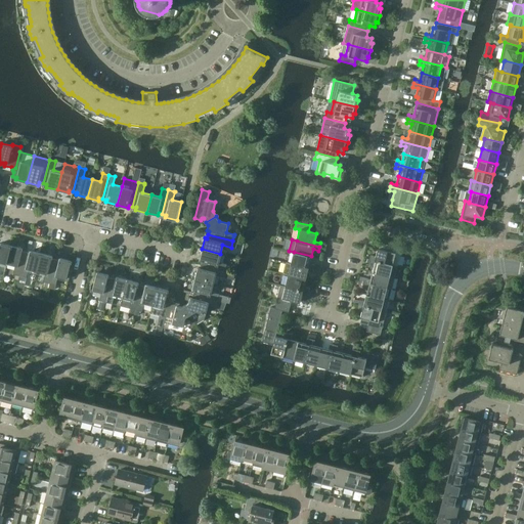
[(6,263),(11,246),(0,243),(0,270),(4,272),(6,263)]
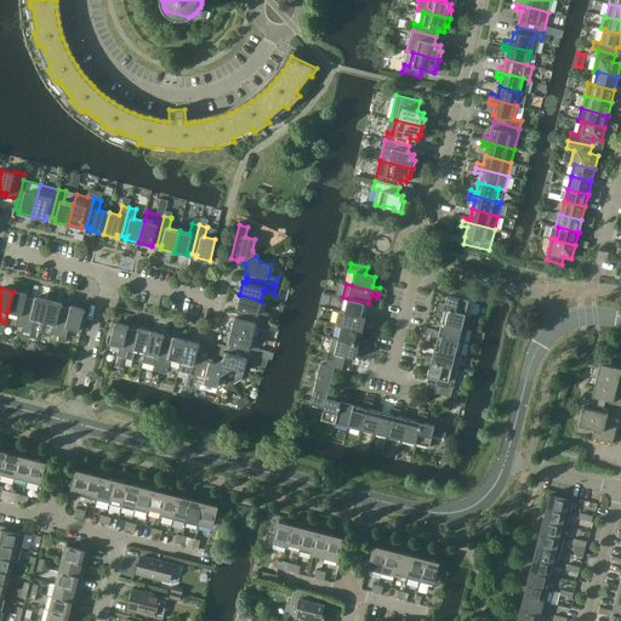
[(439,302),(438,307),(471,315),(477,294),(451,288),(449,295),(446,303),(439,302)]
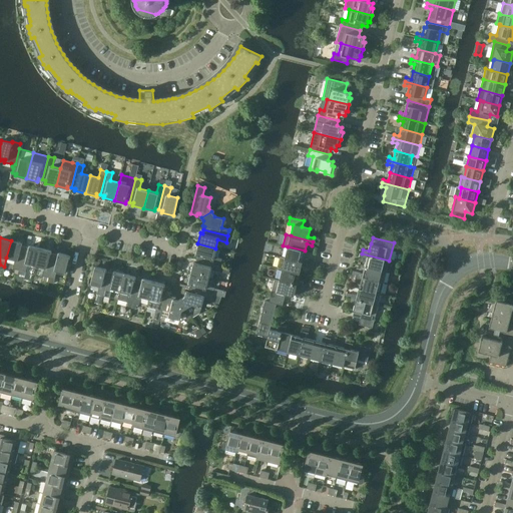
[(22,243),(11,240),(6,258),(15,261),(12,269),(19,270),(25,246),(21,245),(22,243)]
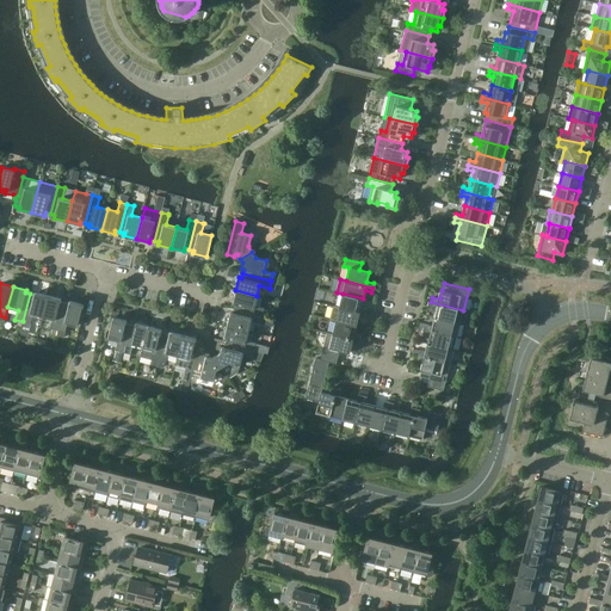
[(254,306),(257,296),(235,290),(233,303),(235,304),(234,308),(263,315),(264,309),(264,308),(254,306)]
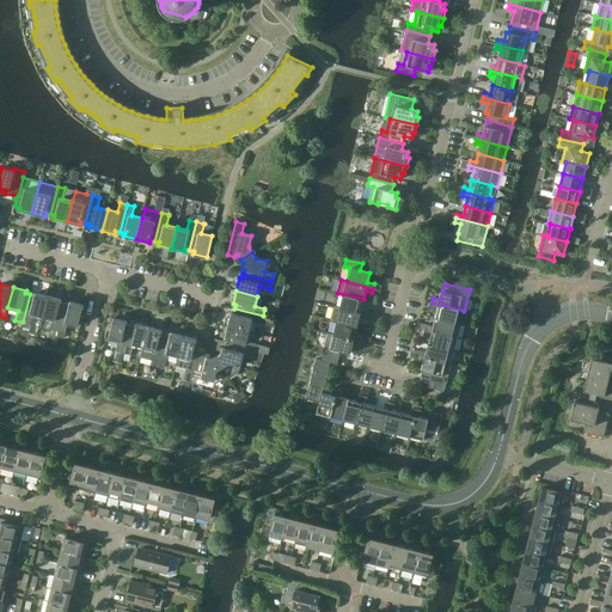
[(42,317),(48,295),(35,293),(34,295),(30,294),(23,322),(30,324),(32,314),(42,317)]
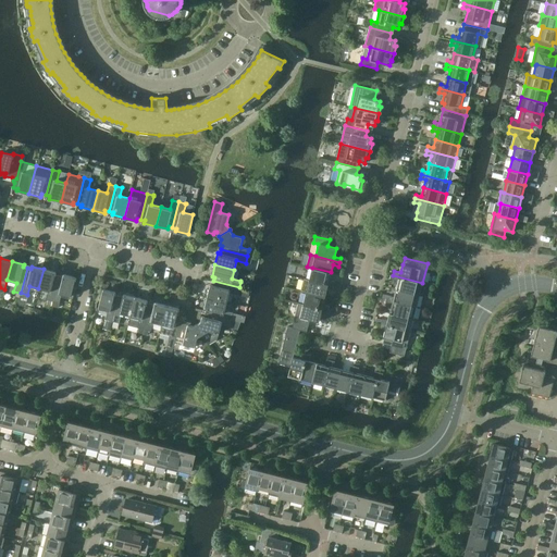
[(329,281),(331,272),(312,268),(309,280),(334,286),(335,282),(329,281)]
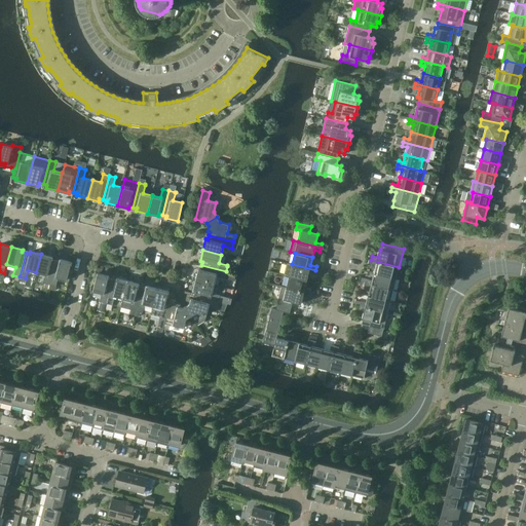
[(52,257),(41,254),(36,272),(45,274),(43,283),(45,284),(49,285),(55,260),(51,259),(52,257)]
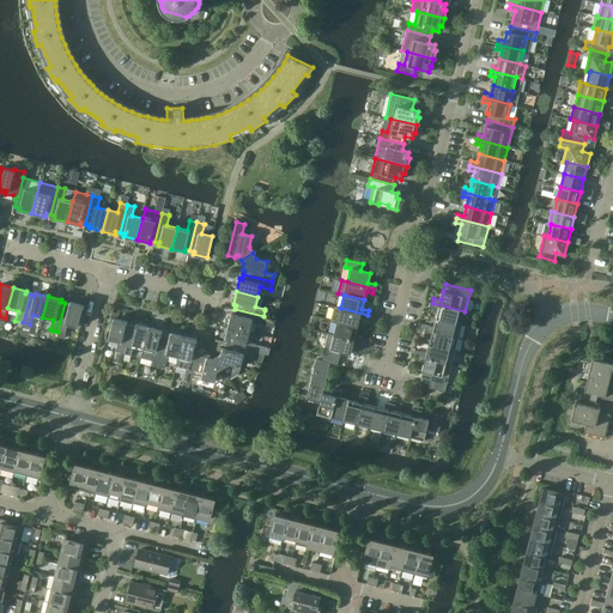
[(68,304),(65,303),(58,332),(65,333),(67,323),(78,326),(83,305),(70,302),(68,304)]
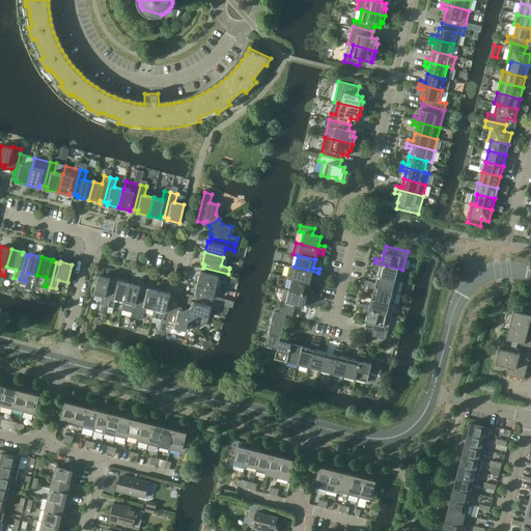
[(400,281),(402,270),(374,262),(373,267),(380,268),(378,275),(400,281)]
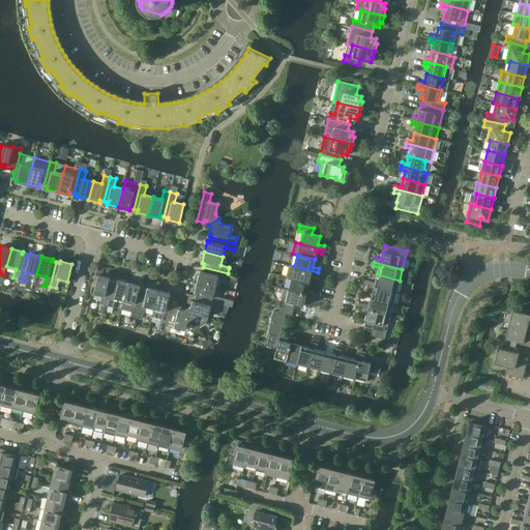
[(318,272),(294,266),(290,265),(287,276),(291,277),(308,283),(311,274),(317,276),(318,272)]
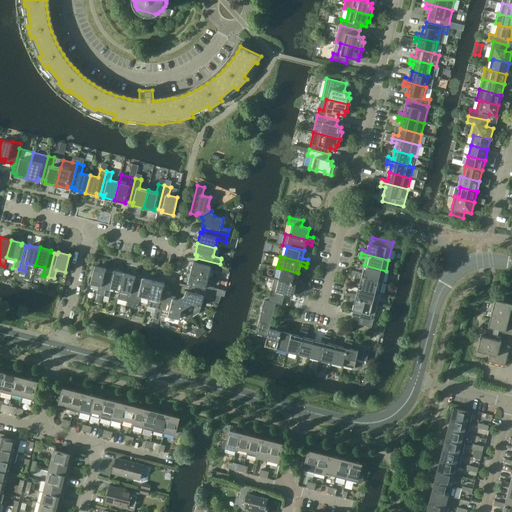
[(220,264),(196,258),(195,262),(193,261),(190,272),(208,277),(210,269),(218,271),(220,264)]
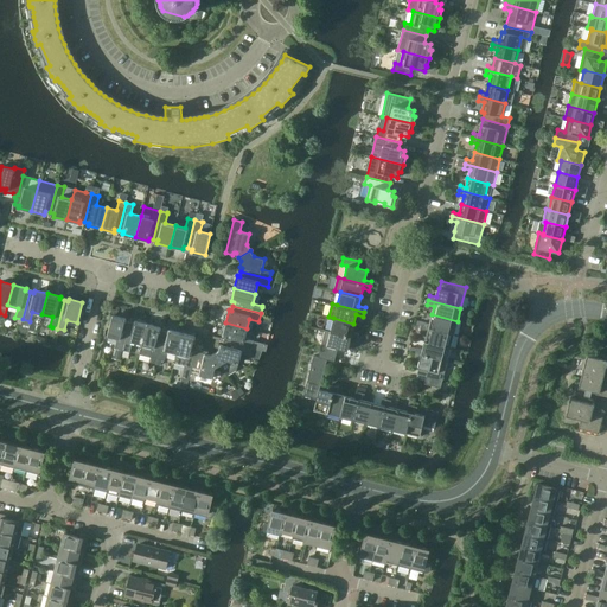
[(261,313),(259,321),(270,324),(272,317),(266,314),(261,313)]
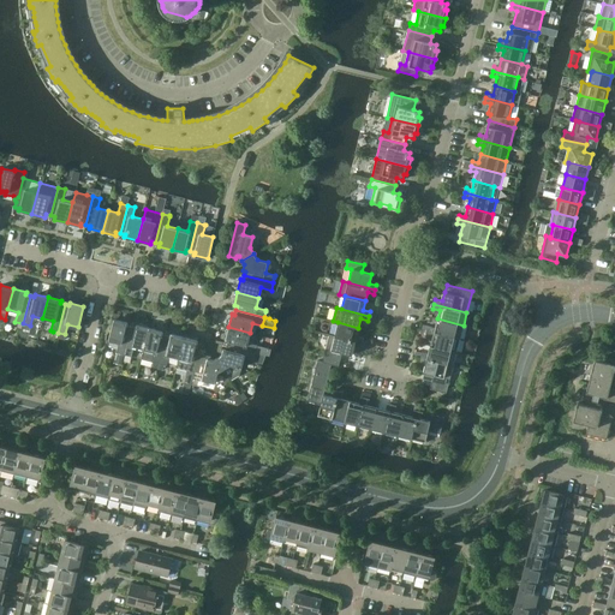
[(460,339),(464,326),(437,318),(435,328),(428,326),(427,330),(454,338),(460,339)]
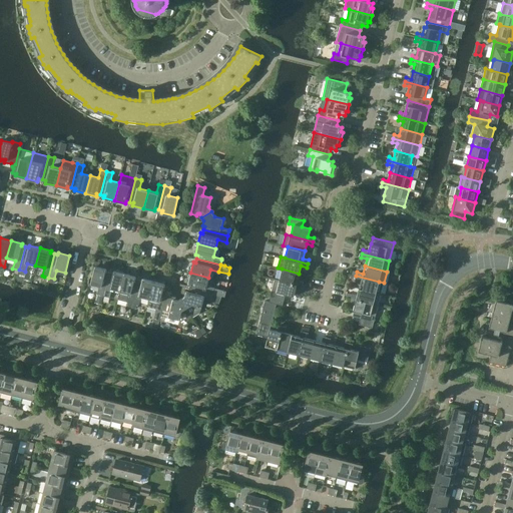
[(97,295),(103,296),(109,273),(105,272),(106,269),(94,267),(90,284),(99,286),(97,295)]
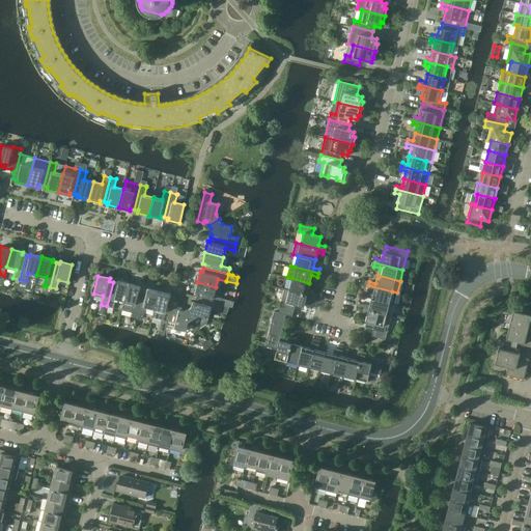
[(307,290),(309,283),(291,278),(289,290),(312,296),(313,291),(307,290)]
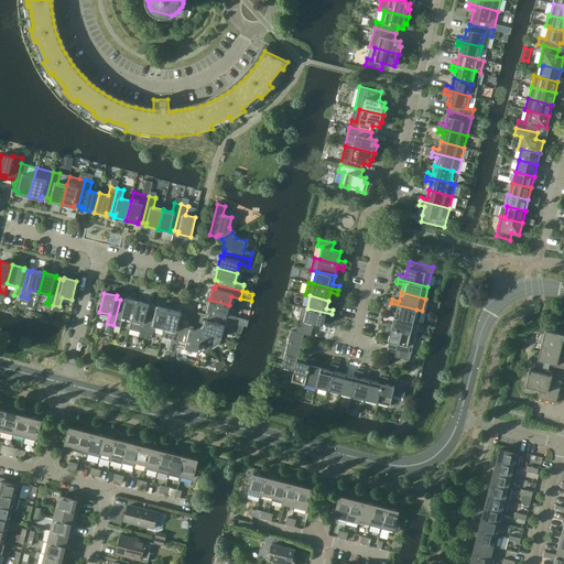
[(131,321),(137,301),(125,297),(123,301),(120,300),(114,325),(120,327),(122,318),(131,321)]
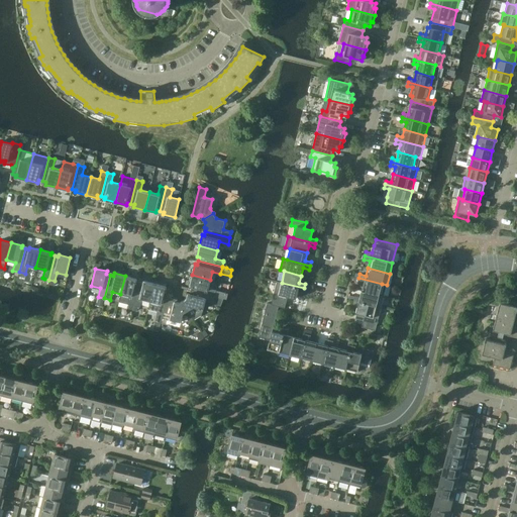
[(208,288),(210,280),(192,275),(189,286),(192,287),(191,290),(214,296),(215,293),(216,290),(208,288)]
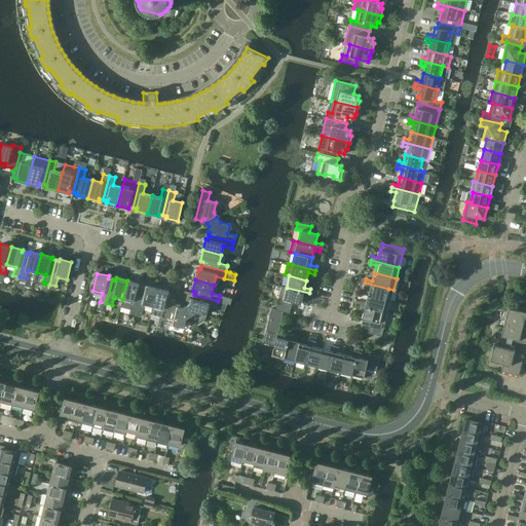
[(127,280),(122,299),(120,307),(132,309),(136,310),(142,287),(138,286),(139,284),(127,280)]
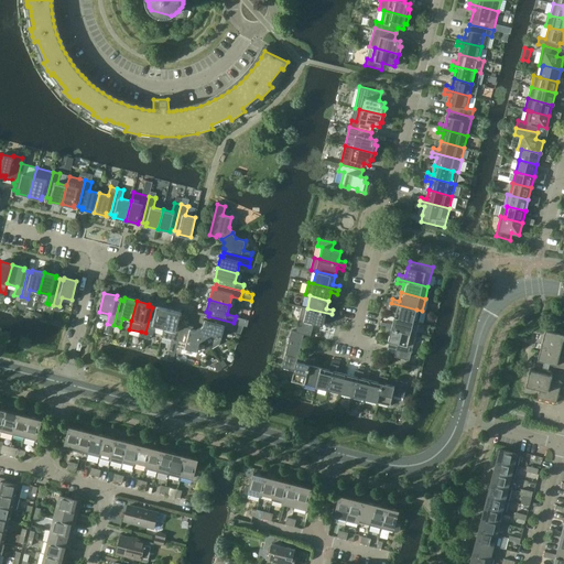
[(413,322),(416,310),(391,303),(390,307),(397,308),(396,316),(413,322)]
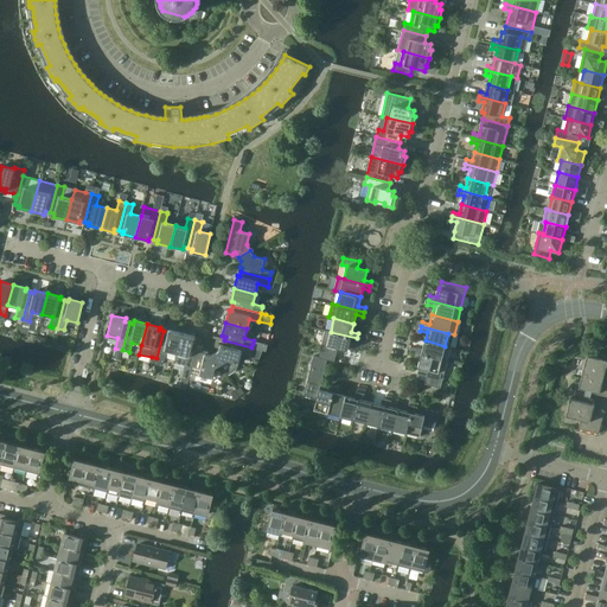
[(176,353),(181,332),(168,330),(168,332),(164,331),(157,358),(163,360),(164,360),(166,351),(176,353)]
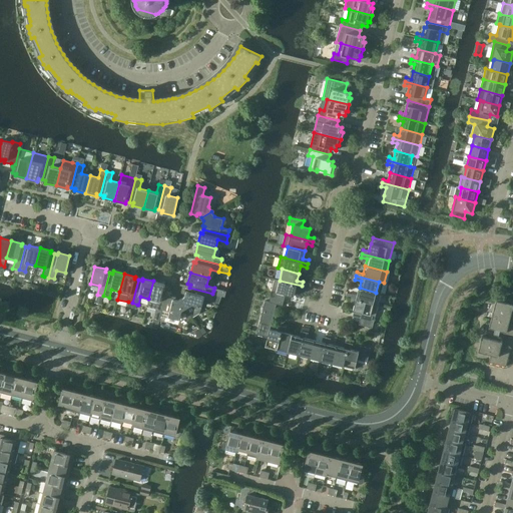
[(302,286),(280,281),(275,279),(271,297),(284,300),(286,294),(294,296),(296,288),(301,290),(302,286)]
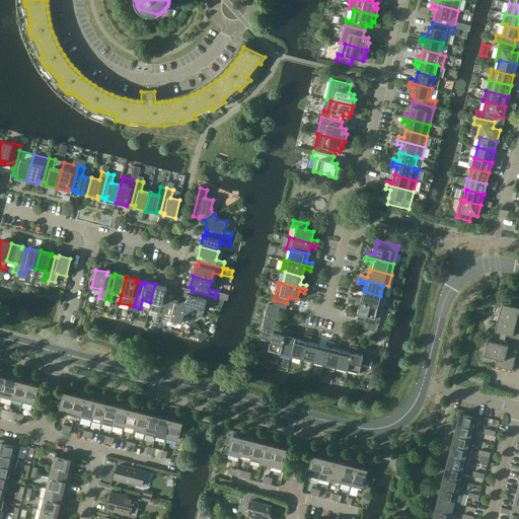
[(155,284),(150,302),(148,310),(163,314),(167,298),(170,297),(168,294),(169,290),(165,289),(166,287),(155,284)]
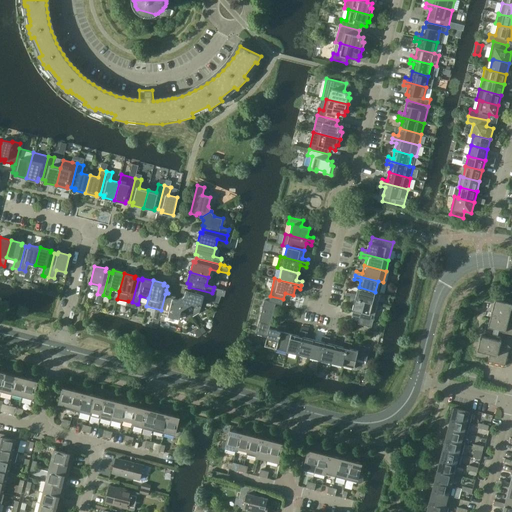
[(212,293),(189,287),(188,291),(185,291),(184,296),(181,298),(187,307),(192,316),(199,312),(203,298),(211,300),(212,293)]
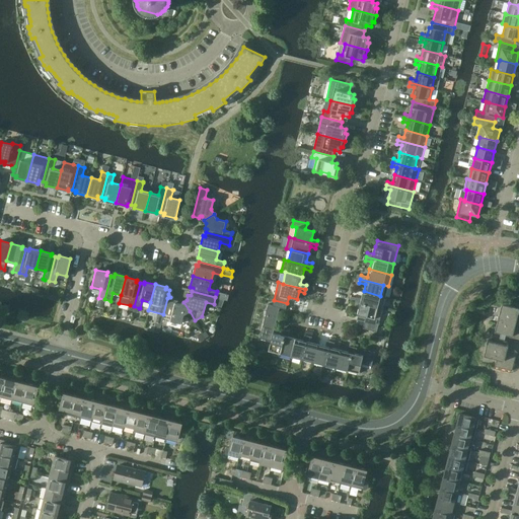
[(216,294),(215,297),(221,299),(224,300),(227,300),(229,294),(217,291),(216,294)]
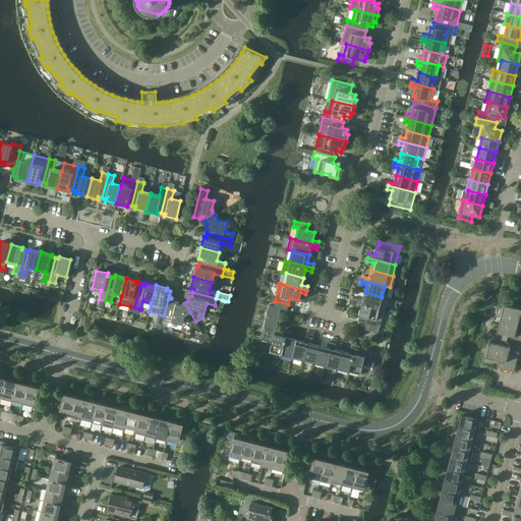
[(382,297),(365,292),(363,300),(357,298),(356,302),(384,309),(387,298),(382,297)]
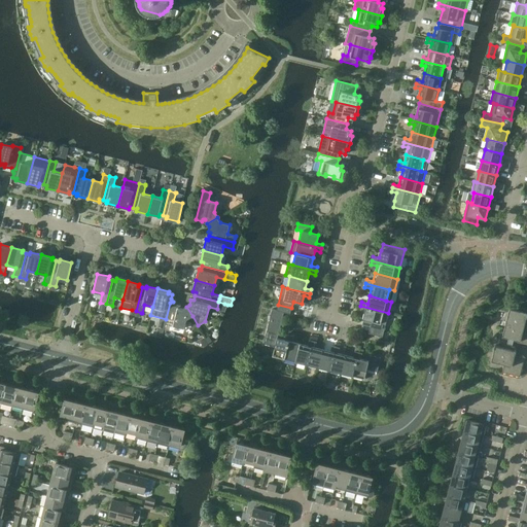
[(174,304),(173,302),(170,303),(166,319),(163,329),(183,335),(186,319),(192,316),(186,307),(182,308),(180,308),(180,305),(174,304)]
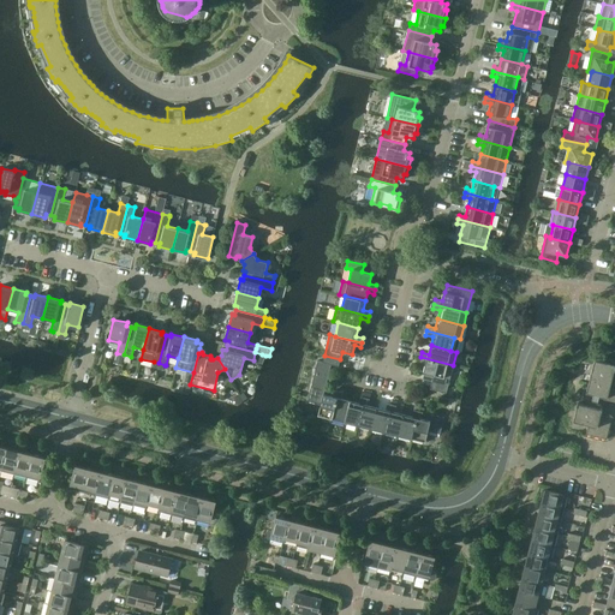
[(254,360),(252,362),(263,364),(266,356),(262,354),(255,352),(254,360)]
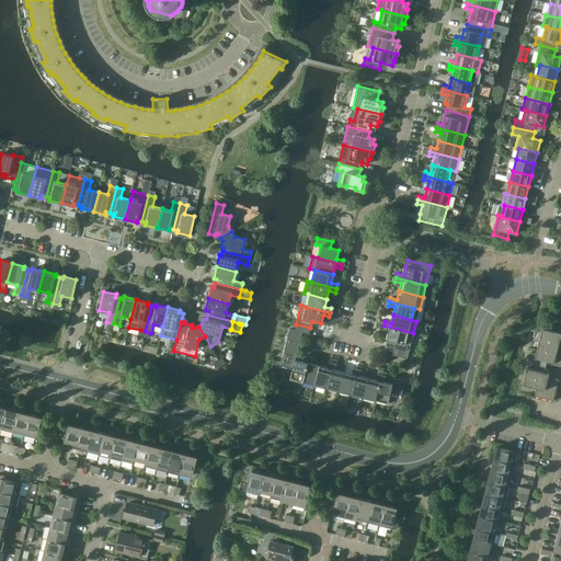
[(106,322),(103,331),(111,333),(112,330),(113,323),(106,322)]
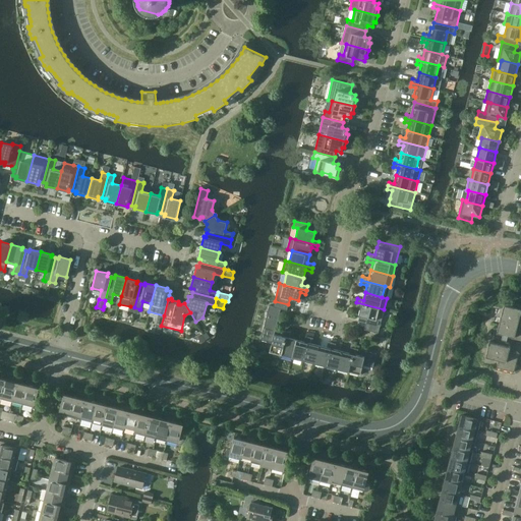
[(502,300),(484,368),(520,378),(520,305),(515,304),(502,300)]
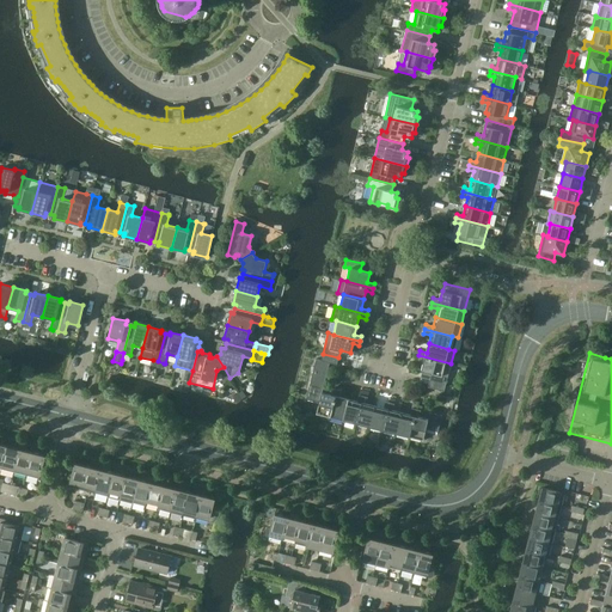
[(337,365),(338,357),(323,354),(320,360),(316,359),(311,380),(324,384),(330,362),(337,365)]
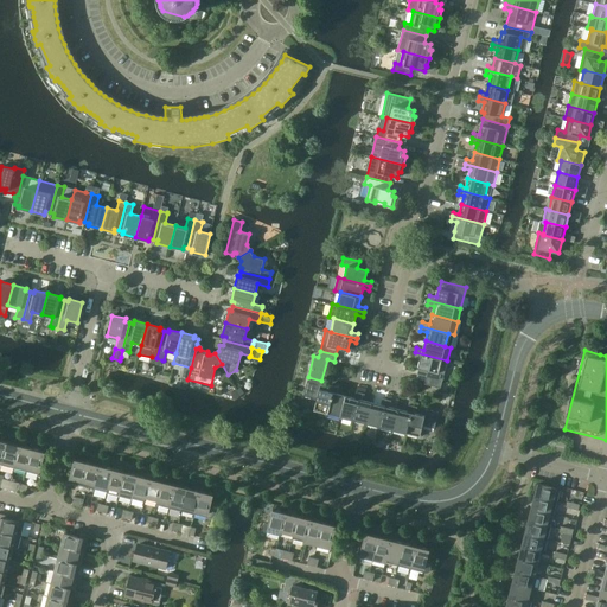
[(447,360),(415,352),(414,357),(421,358),(419,368),(428,370),(426,377),(442,381),(447,360)]
